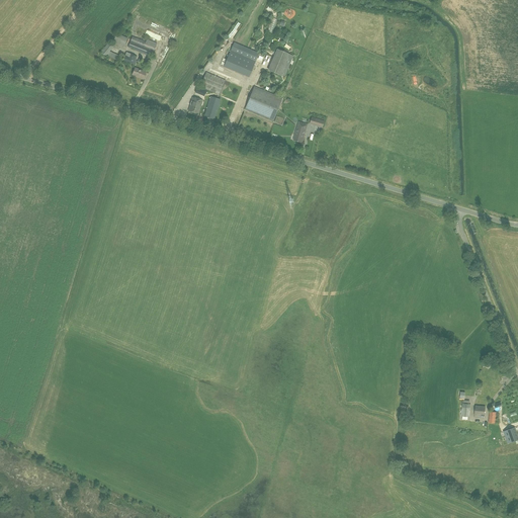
[(270,29),(273,30),(278,18),(275,17),(270,29)]
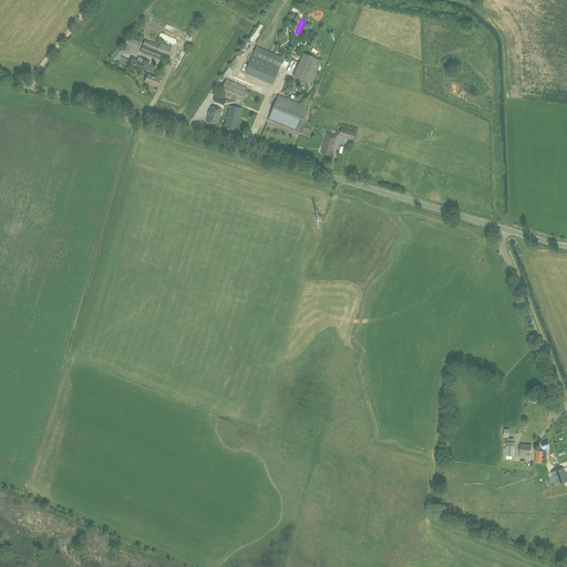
[(177,45),(179,40),(163,33),(161,38),(177,45)]
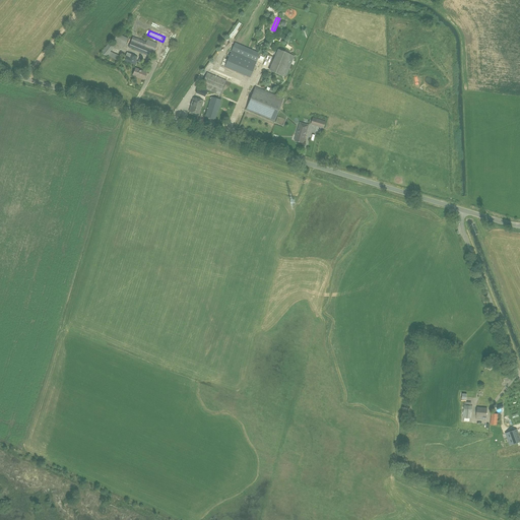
[(117,34),(114,42),(125,46),(128,39),(117,34)]
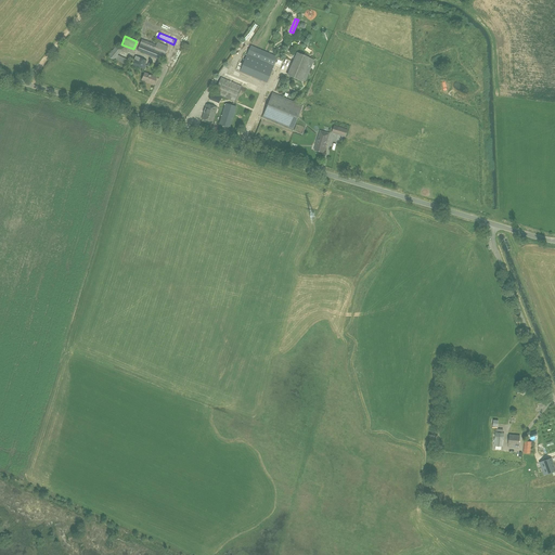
[(168,47),(157,42),(156,46),(141,39),(137,51),(162,61),(168,47)]
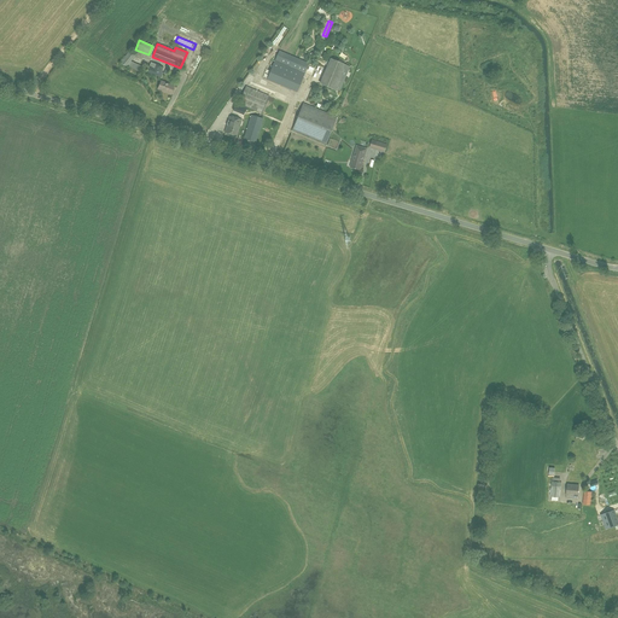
[(120,63),(127,66),(140,73),(143,66),(130,62),(136,53),(130,51),(120,63)]
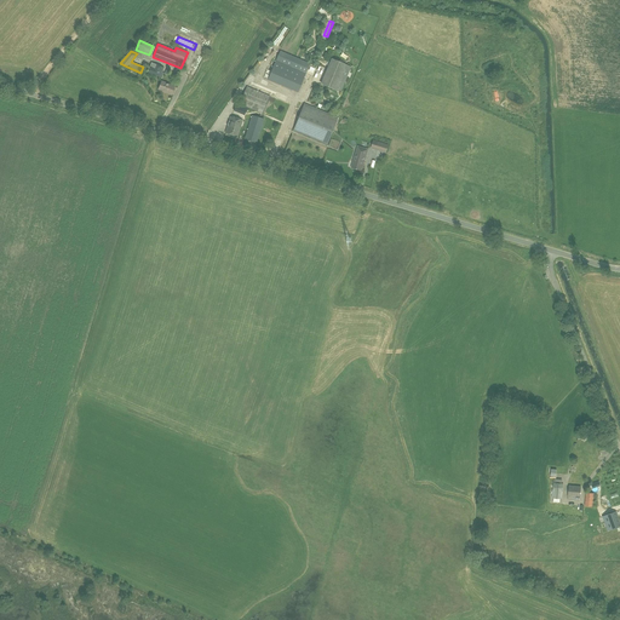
[(268,80),(298,92),(310,64),(285,53),(280,51),(268,80)]
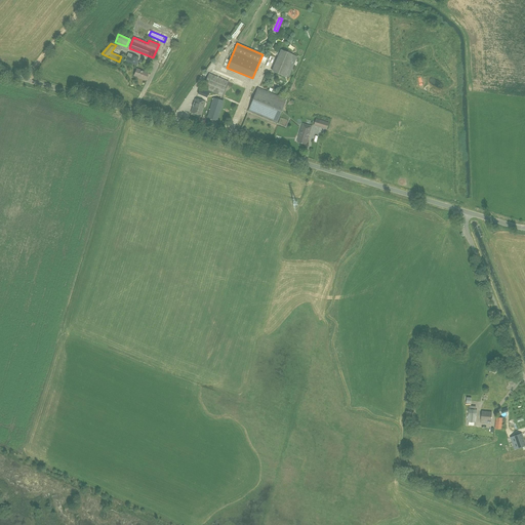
[(280,49),(271,71),(288,78),(297,56),(280,49)]
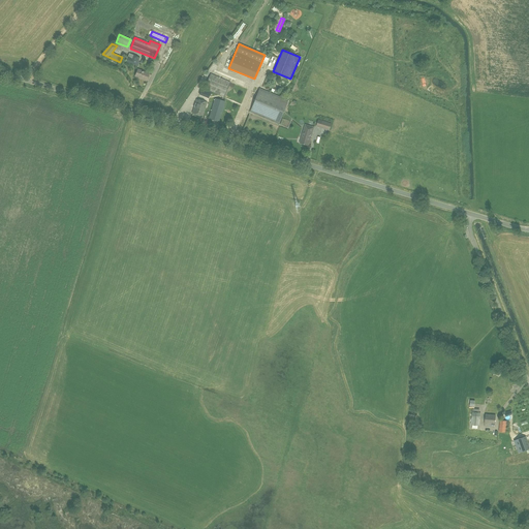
[(129,54),(126,62),(138,66),(139,62),(138,62),(139,58),(129,54)]
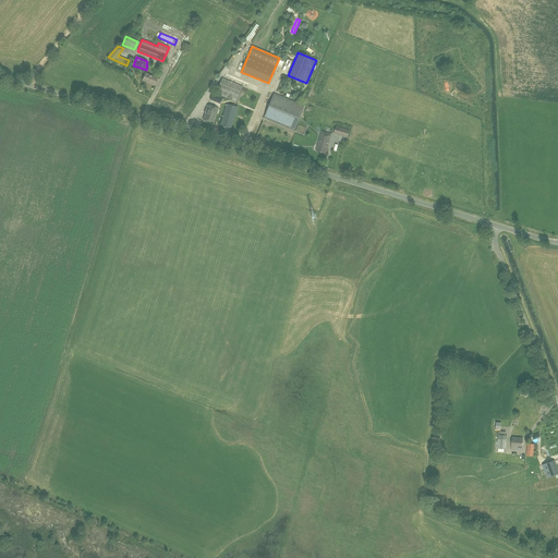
[(143,81),(155,85),(158,79),(145,73),(143,81)]
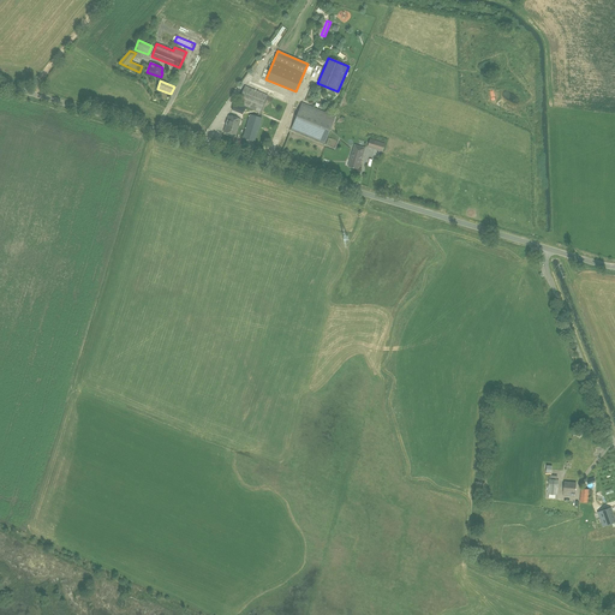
[(250,82),(246,88),(245,87),(238,103),(257,112),(255,117),(250,115),(243,138),(255,142),(263,114),(280,121),(287,105),(272,99),(274,91),(250,82)]
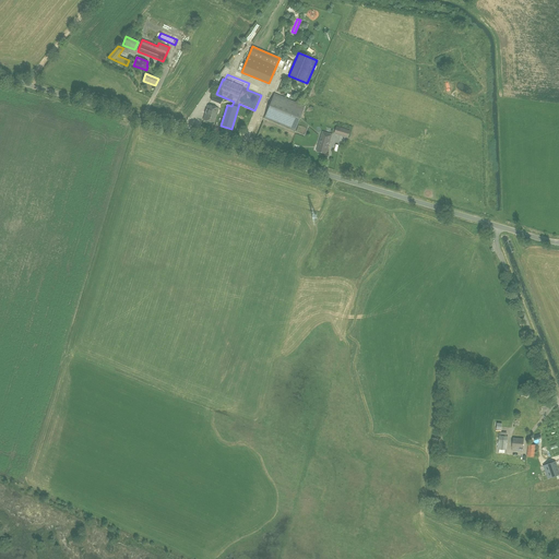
[(211,99),(225,105),(227,99),(213,94),(211,99)]
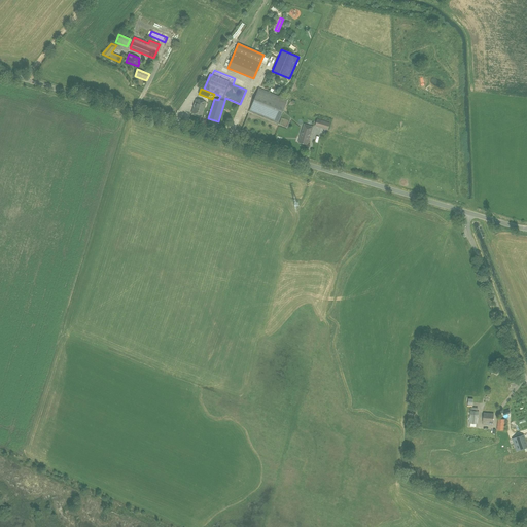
[(249,112),(278,124),(287,100),(258,89),(249,112)]
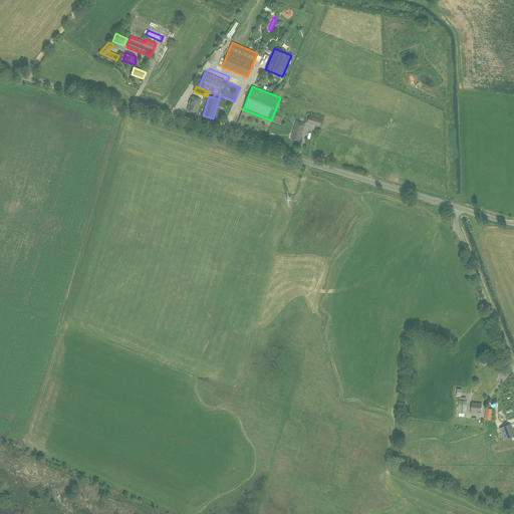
[(196,112),(200,99),(190,96),(186,109),(196,112)]
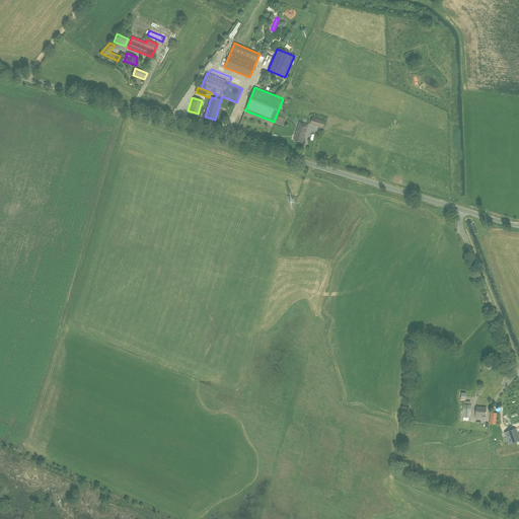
[(325,122),(312,119),(311,124),(323,128),(325,122)]
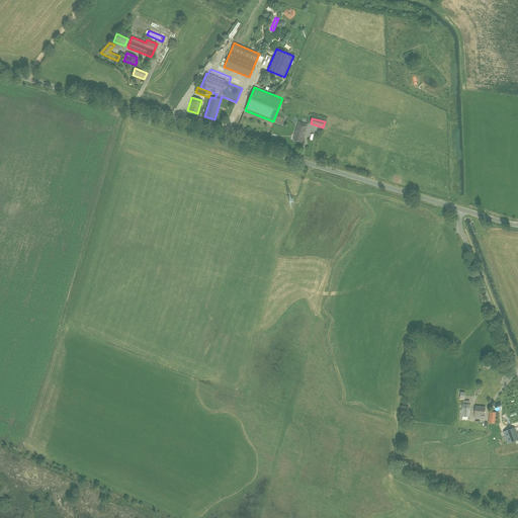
[(303,144),(308,125),(298,122),(293,141),(303,144)]
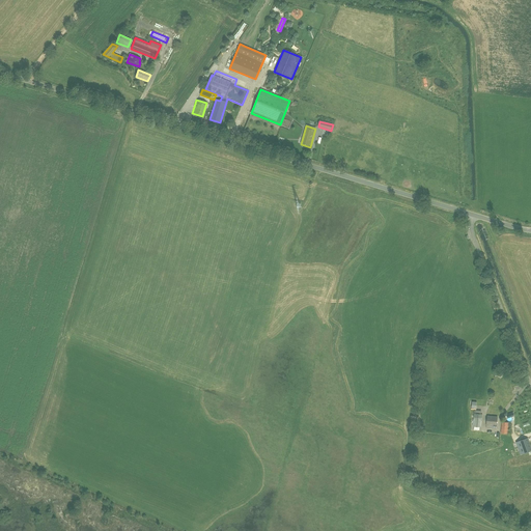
[(482,415),(481,414),(474,414),(473,426),(481,427),(482,415)]
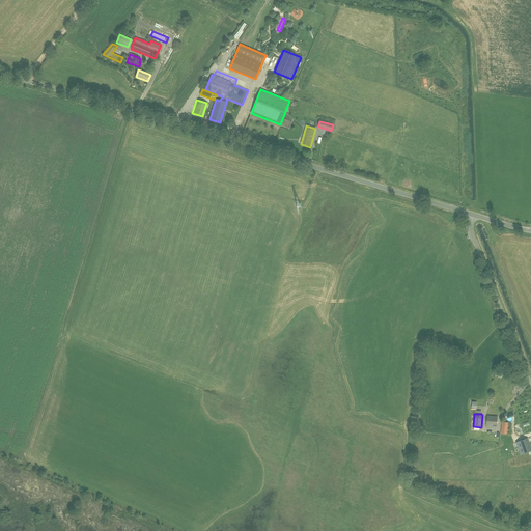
[(497,417),(487,416),(486,428),(495,428),(496,426),(497,426),(497,417)]
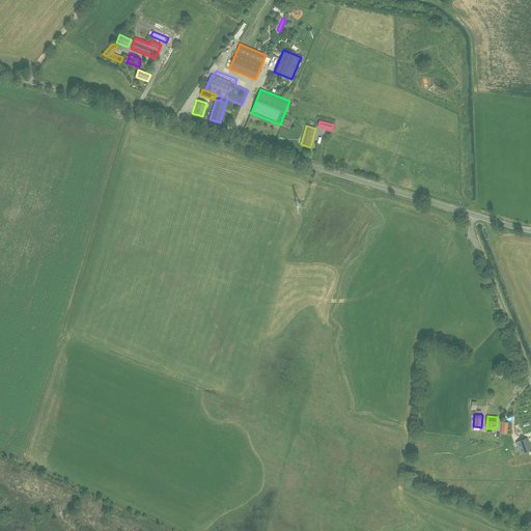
[(530,447),(528,439),(528,438),(526,439),(525,439),(516,442),(516,443),(521,454),(521,455),(530,451),(530,447)]
